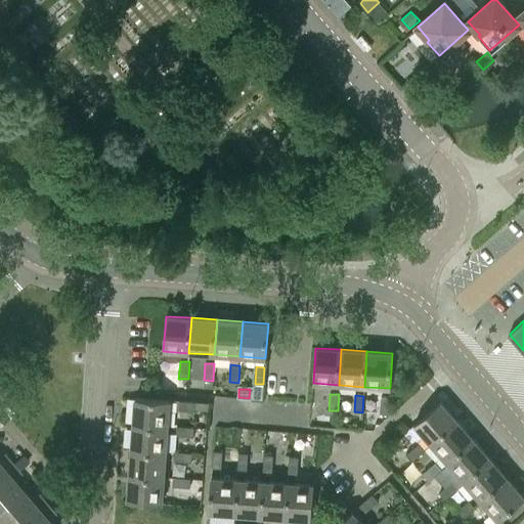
[(167,426),(169,400),(134,397),(132,423),(167,426)]
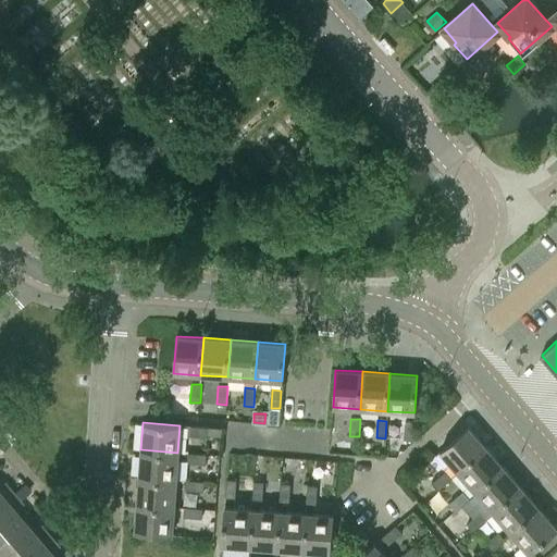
[(412,440),(413,422),(405,422),(404,440),(412,440)]
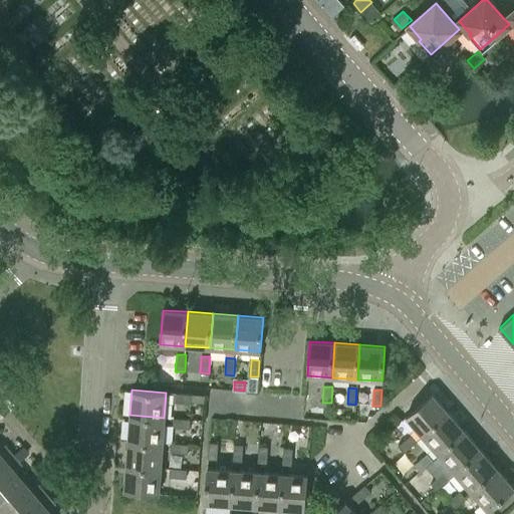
[(191,404),(192,394),(175,393),(175,402),(191,404)]
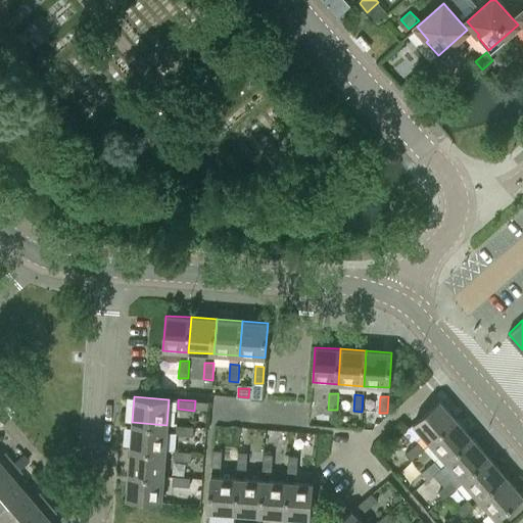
[(430,443),(457,420),(439,400),(413,424),(430,443)]
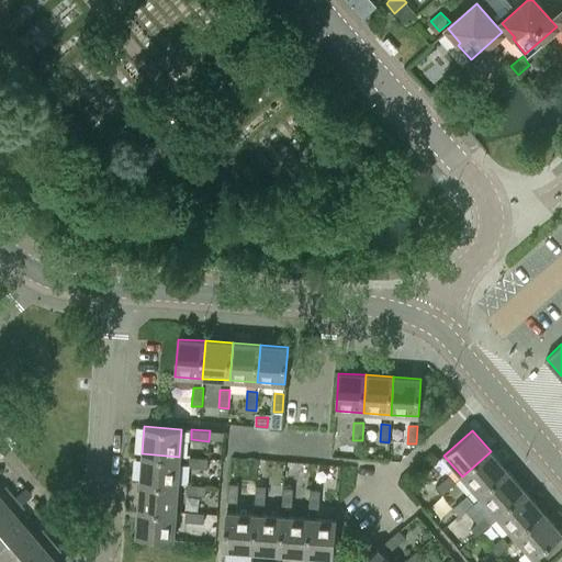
[(480,497),(508,472),(491,451),(462,476),(480,497)]
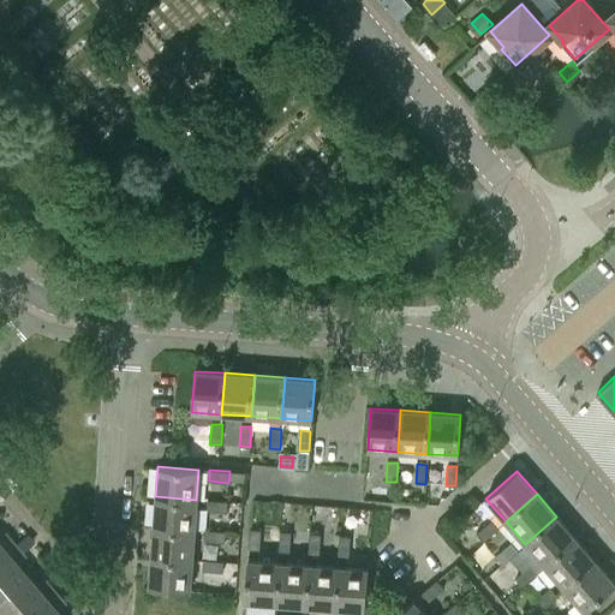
[(193,530),(196,500),(155,496),(153,526),(193,530)]
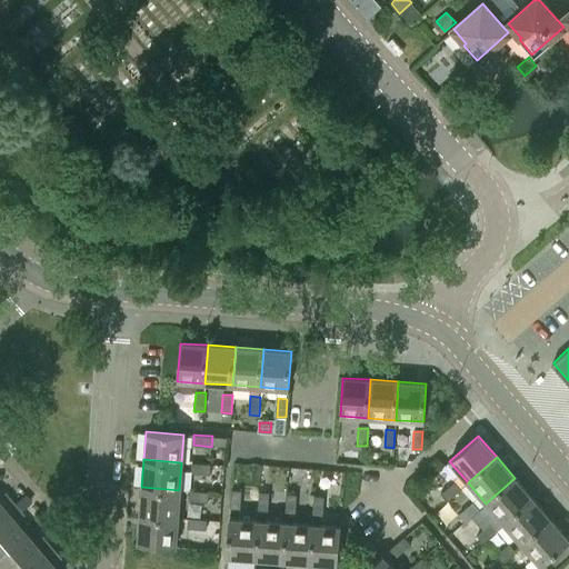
[(210,473),(210,463),(192,462),(191,472),(210,473)]
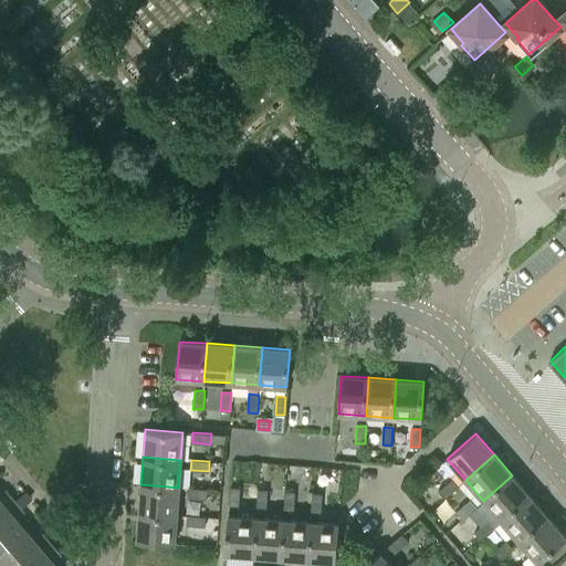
[(502,522),(531,496),(512,475),(483,501),(502,522)]
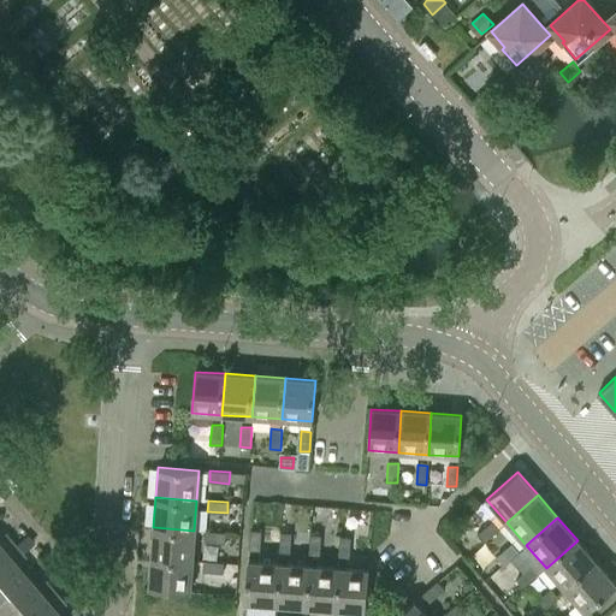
[(485,544),(501,531),(493,522),(478,535),(485,544)]
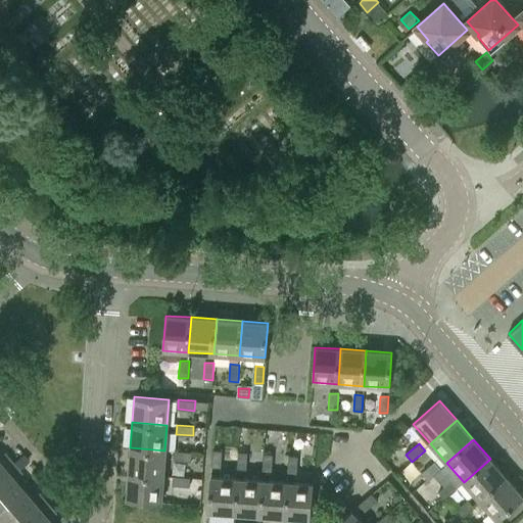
[(163,476),(164,450),(130,447),(129,474),(163,476)]
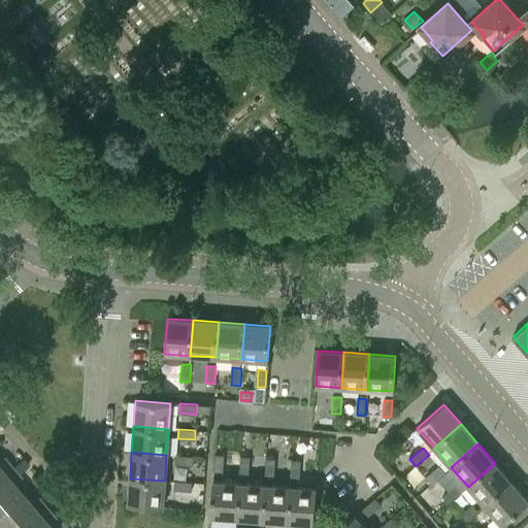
[(193,465),(193,456),(176,455),(175,464),(193,465)]
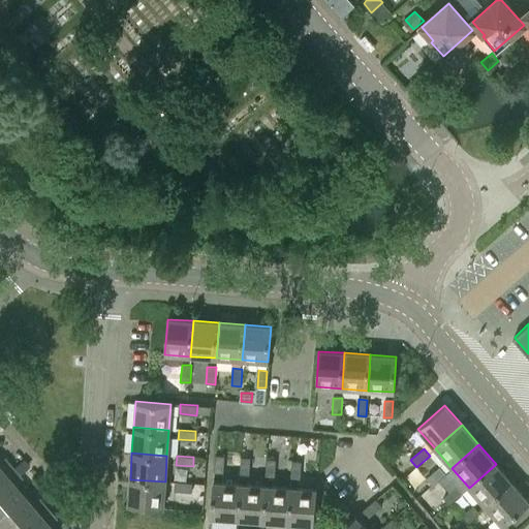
[(4,457),(0,460),(0,477),(13,467),(4,457)]
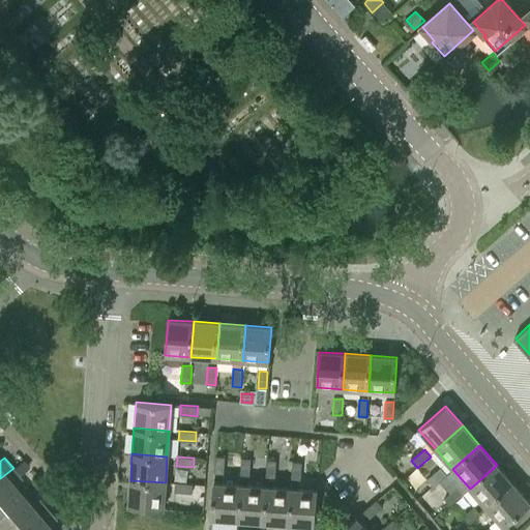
[(223,474),(224,458),(215,458),(214,474),(223,474)]
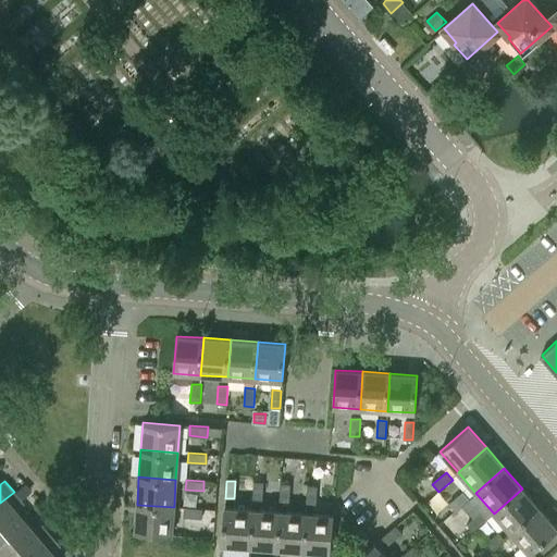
[(261,500),(262,483),(252,482),(251,499),(261,500)]
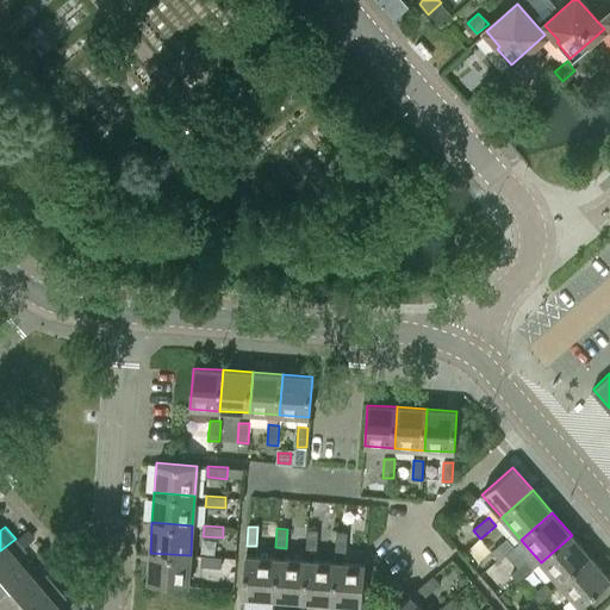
[(316,551),(317,531),(306,530),(305,549),(316,551)]
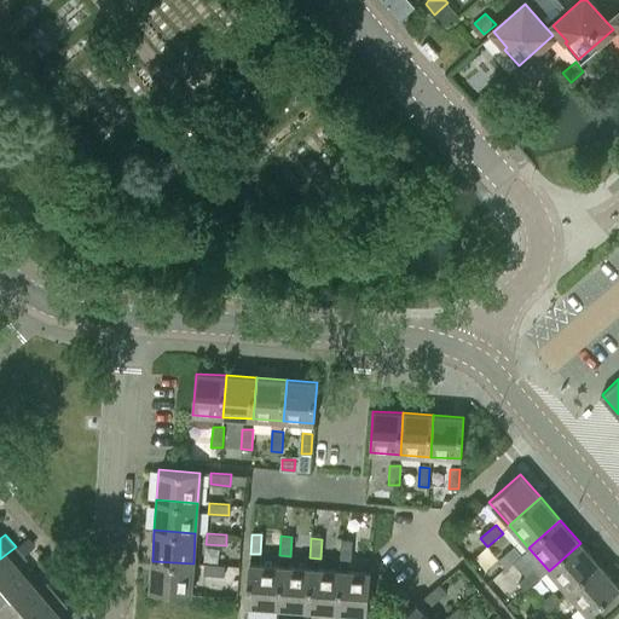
[(350,560),(351,541),(341,541),(340,560),(350,560)]
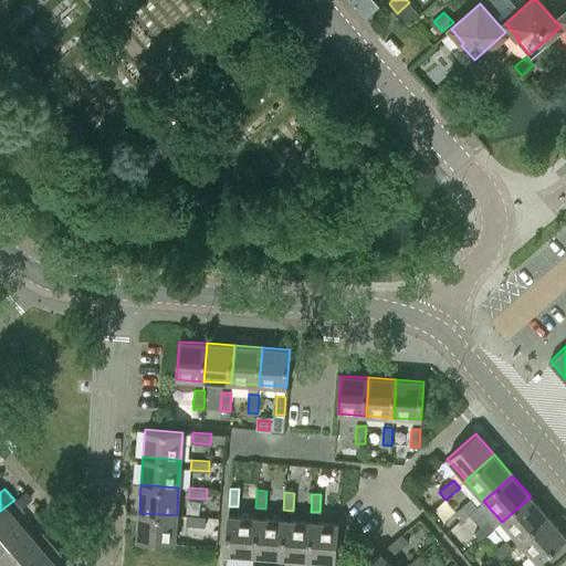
[(521,543),(548,517),(531,496),(502,522),(521,543)]
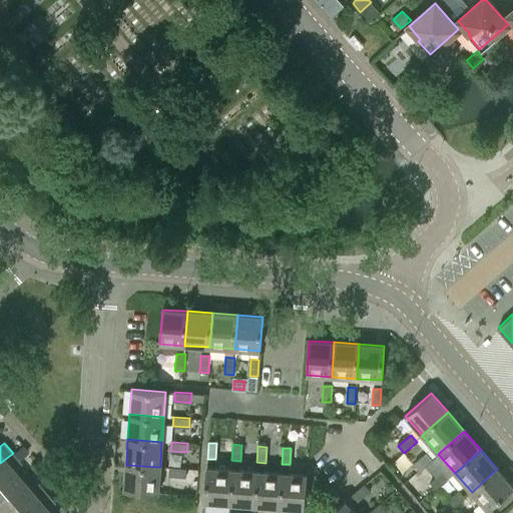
[(419,470),(432,459),(426,452),(413,463),(419,470)]
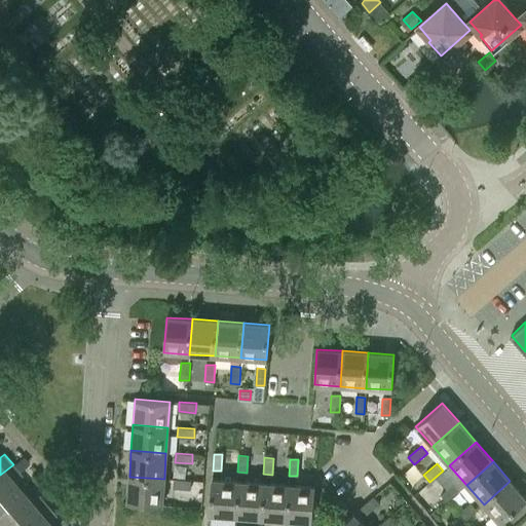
[(13,482),(22,475),(13,464),(0,475),(0,510),(22,491),(13,482)]
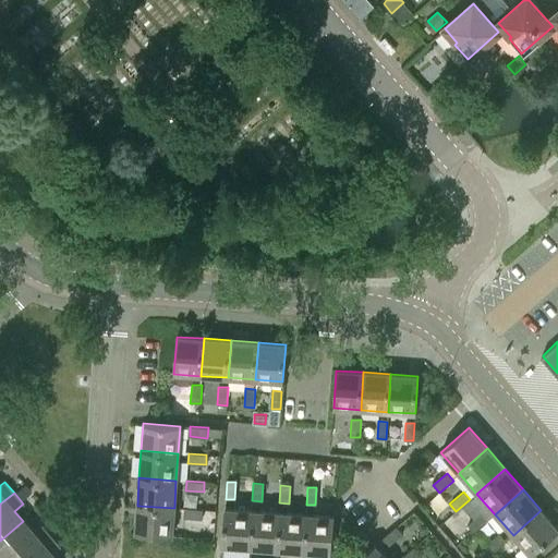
[(172,535),(174,508),(137,506),(135,533),(172,535)]
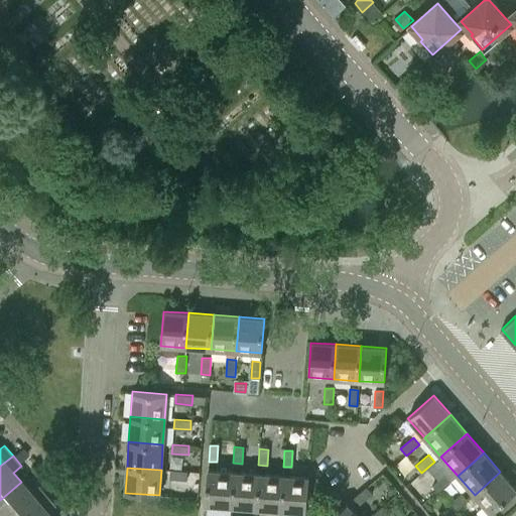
[(186,479),(187,471),(170,470),(170,478),(186,479)]
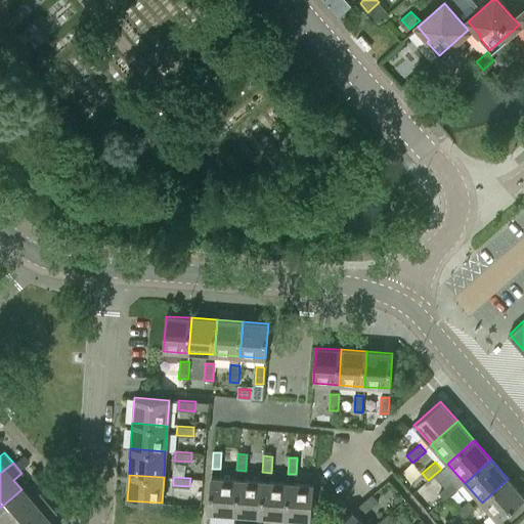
[(234,514),(236,480),(211,478),(209,513),(234,514)]
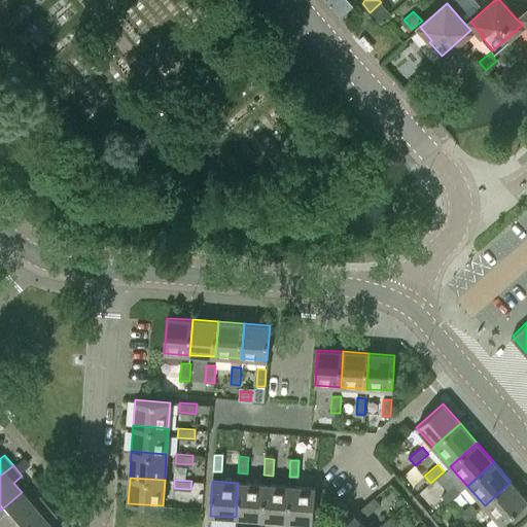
[(501,524),(526,501),(526,499),(511,482),(485,505),(494,516),(487,522),(488,523),(483,526),(495,526),(500,523),(501,524)]
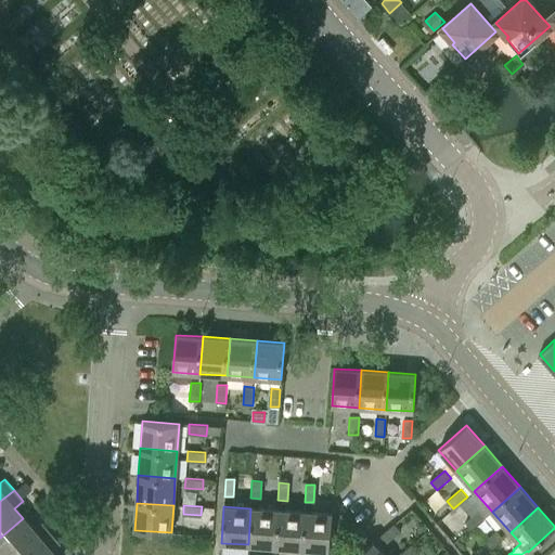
[(275,546),(278,510),(250,508),(248,544),(275,546)]
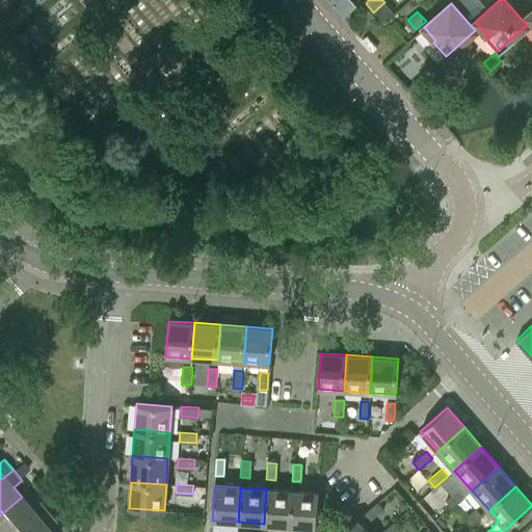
[(290,526),(292,490),(266,488),(264,524),(290,526)]
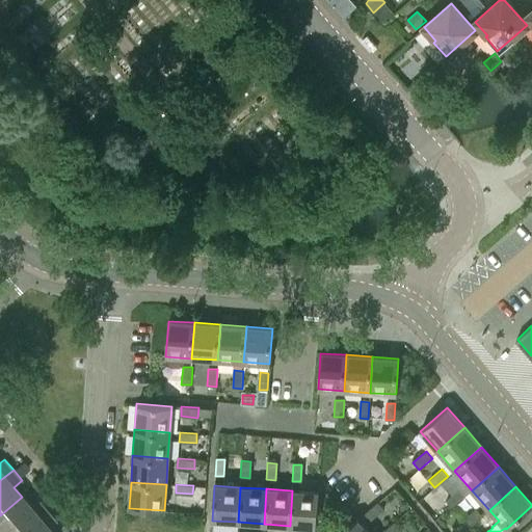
[(452,507),(464,496),(458,488),(446,500),(452,507)]
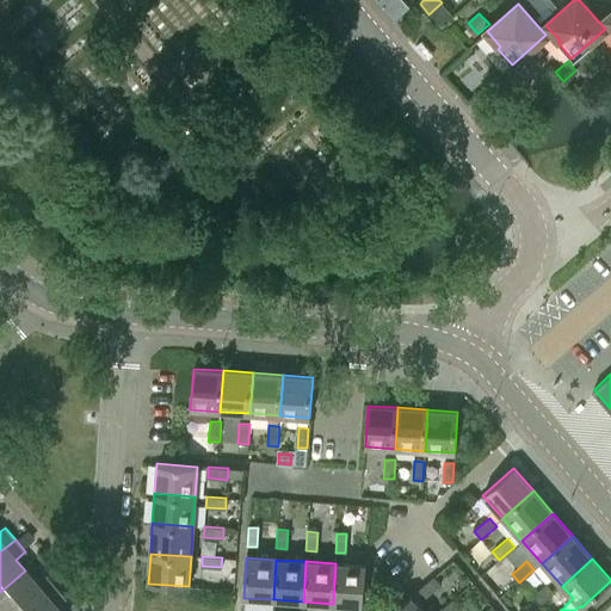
[(363,605),(365,566),(335,563),(333,604),(363,605)]
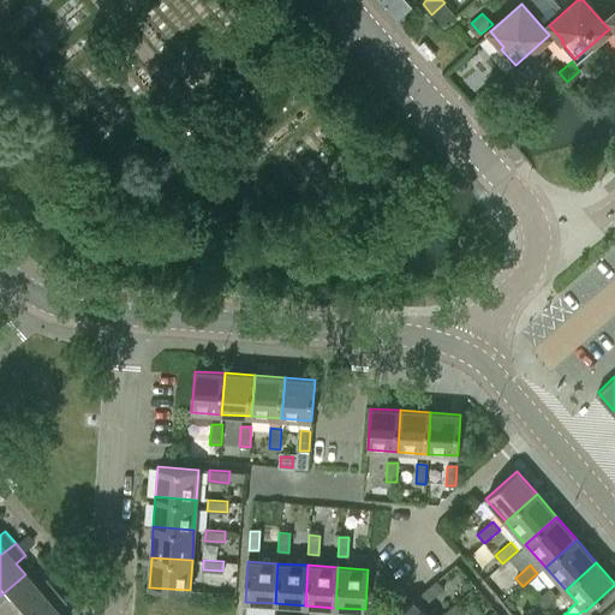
[(46,578),(36,586),(25,574),(0,596),(0,611),(3,614),(1,614),(27,614),(55,591),(46,578)]
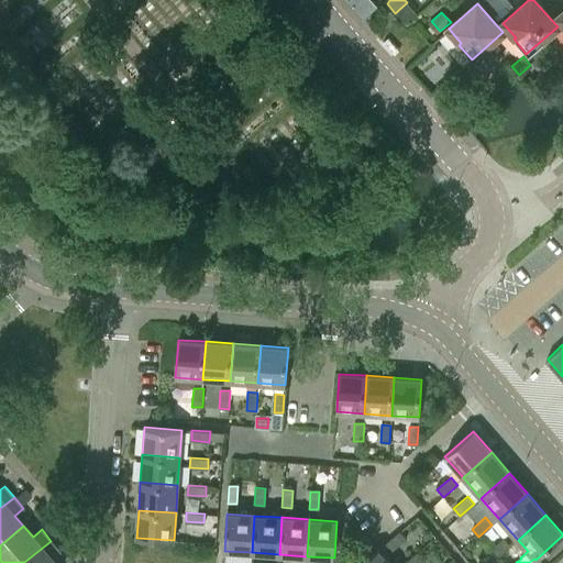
[(393,551),(406,539),(399,532),(386,543),(393,551)]
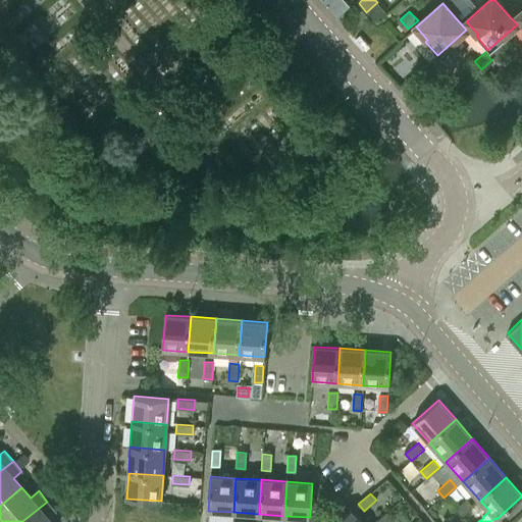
[(460,516),(473,505),(467,499),(454,510),(460,516)]
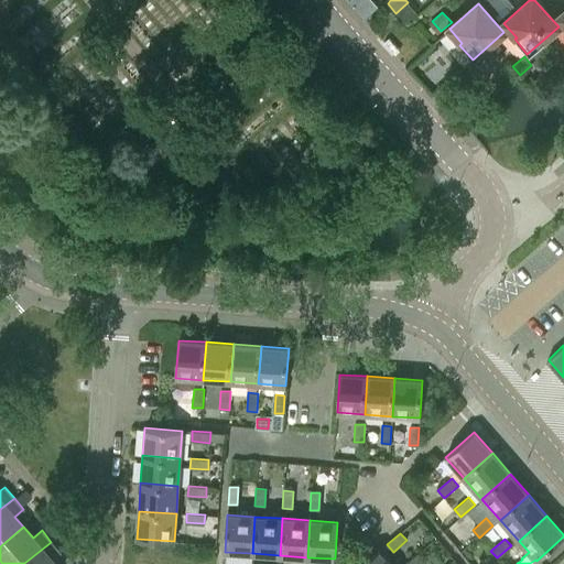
[(55,563),(52,561),(61,553),(51,542),(24,563),(55,563)]
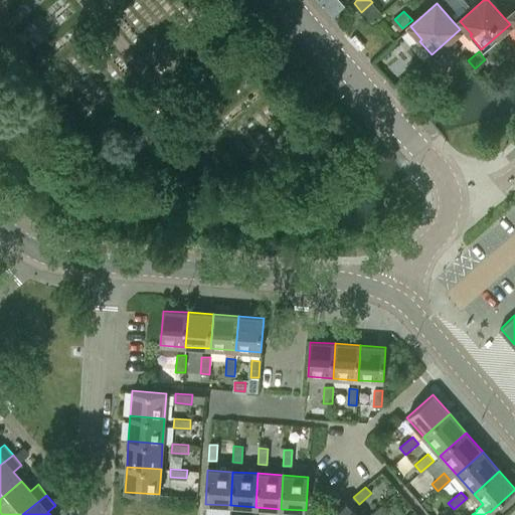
[(356,514),(346,503),(332,514),(356,514)]
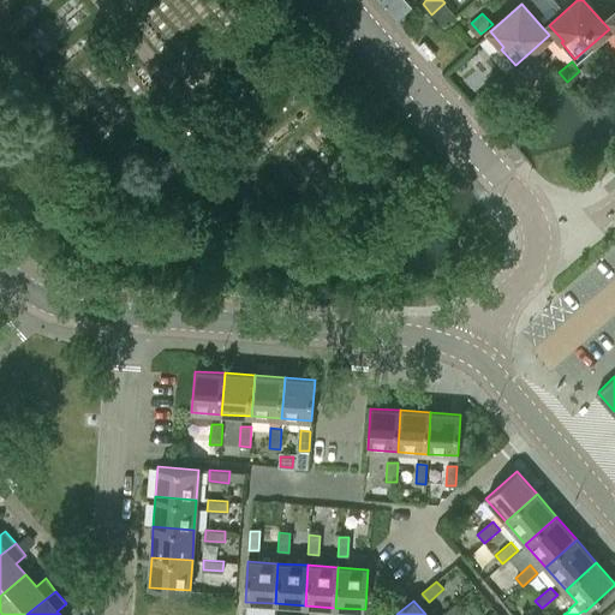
[(442,614),(457,614),(463,610),(455,602),(442,614)]
